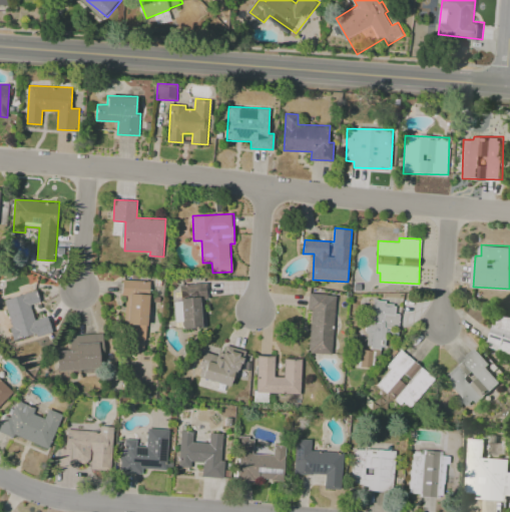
[(150,281),(123,279),(122,295),(128,296),(126,348),(143,349),(143,341),(147,341),(150,281)]
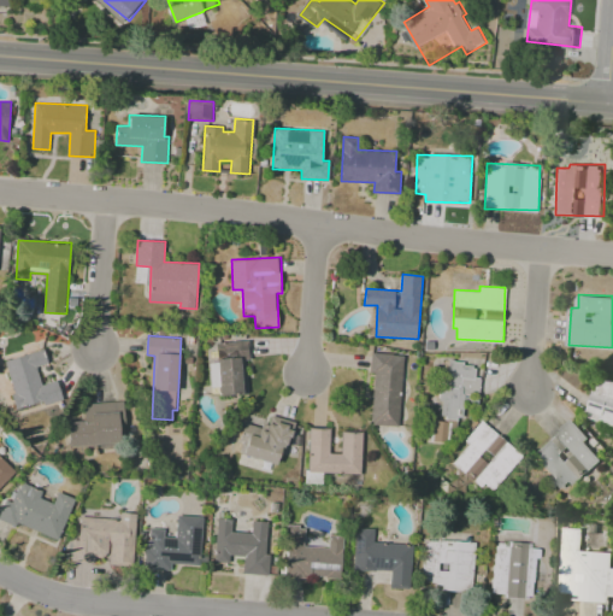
[(248,394),(246,359),(251,358),(249,340),(217,341),(219,396),(248,394)]
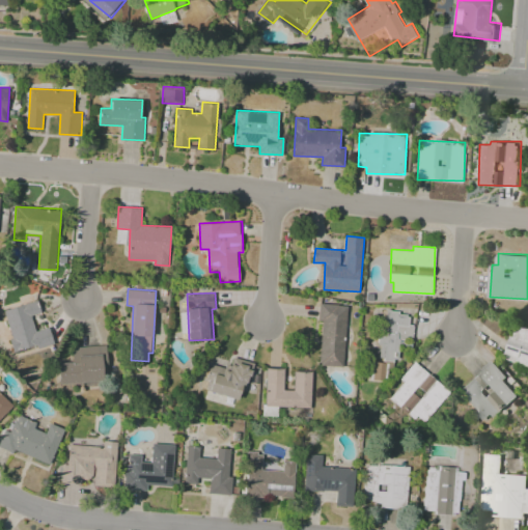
[(51,327),(36,330),(32,314),(42,312),(38,301),(5,309),(16,353),(55,342),(51,327)]
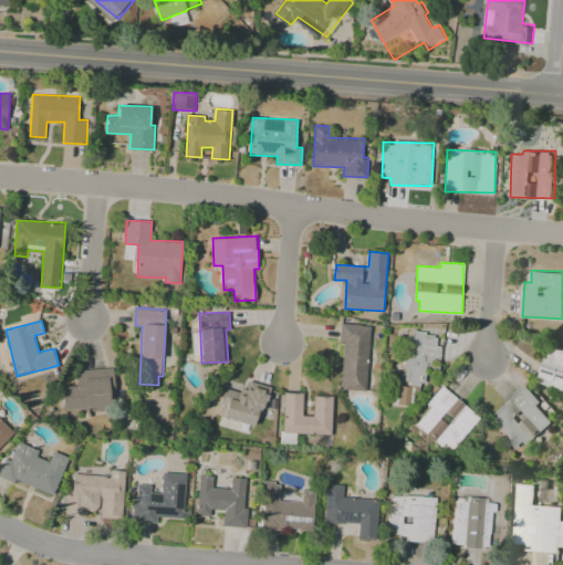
[(342,389),(368,390),(371,324),(343,323),(342,389)]
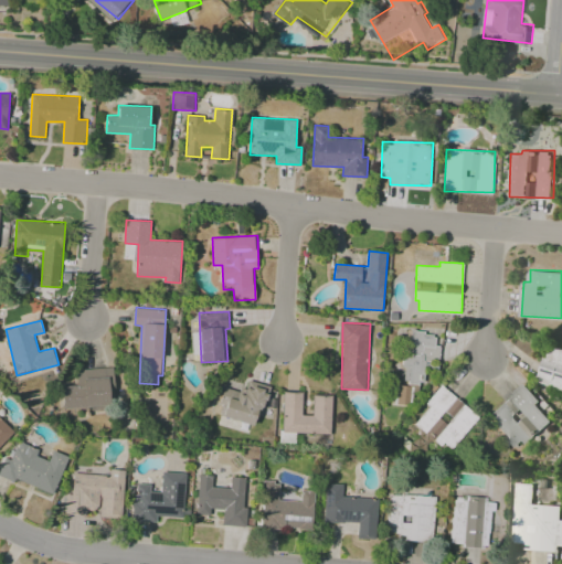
[(425,362),(439,363),(442,347),(435,346),(436,332),(409,330),(403,381),(423,383),(425,362)]
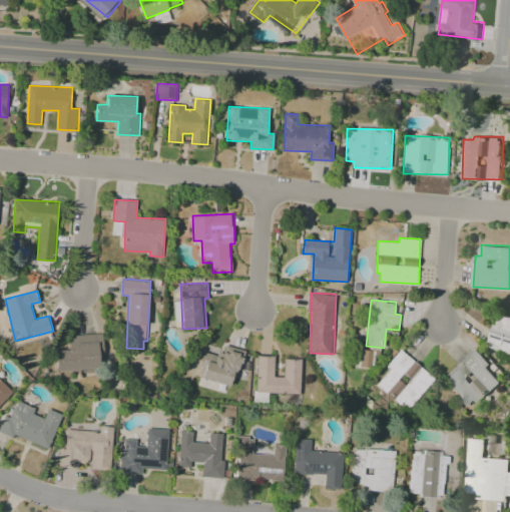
[(509,316),(500,313),(490,345),(509,351),(509,316)]
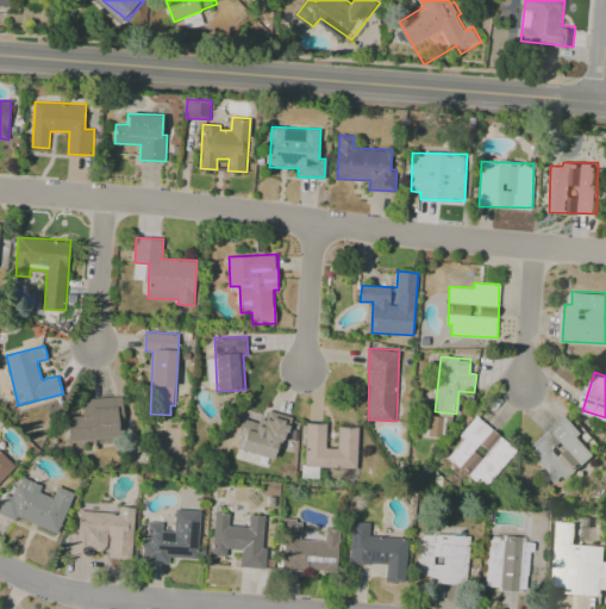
[(85,398),(85,416),(68,416),(69,441),(120,440),(119,421),(124,421),(123,397),(85,398)]
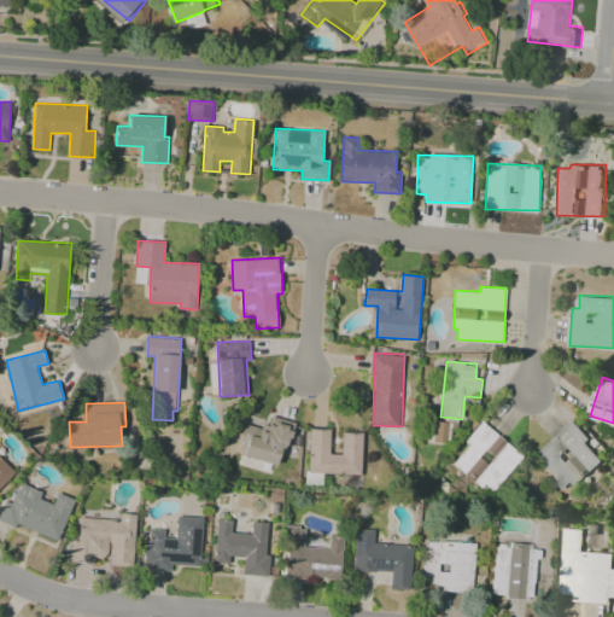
[(279,464),(282,452),(292,454),(299,421),(269,415),(267,429),(247,424),(240,455),(279,464)]
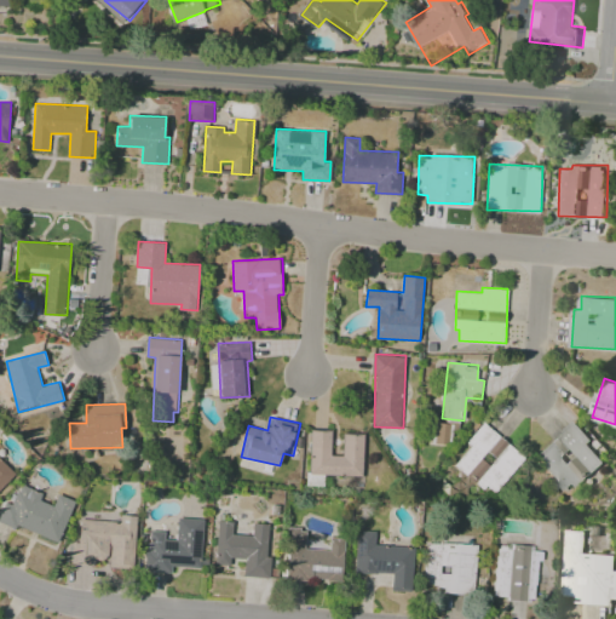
[(589,442),(593,437),(576,419),(536,457),(571,493),(606,460),(589,442)]
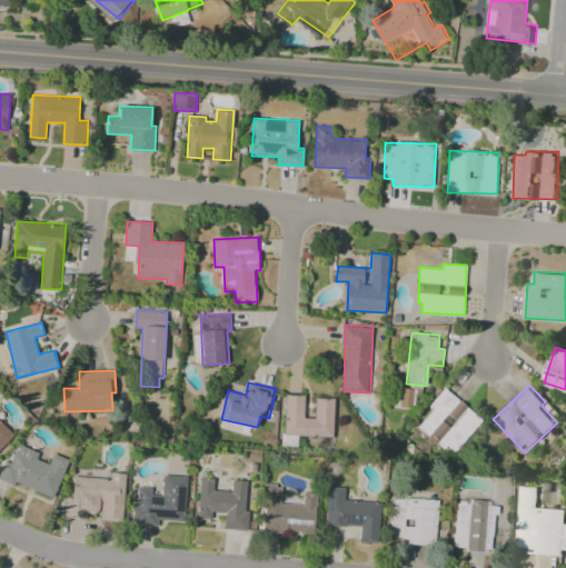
[(434,409),(419,425),(453,455),(484,420),(446,387),(429,405),(434,409)]
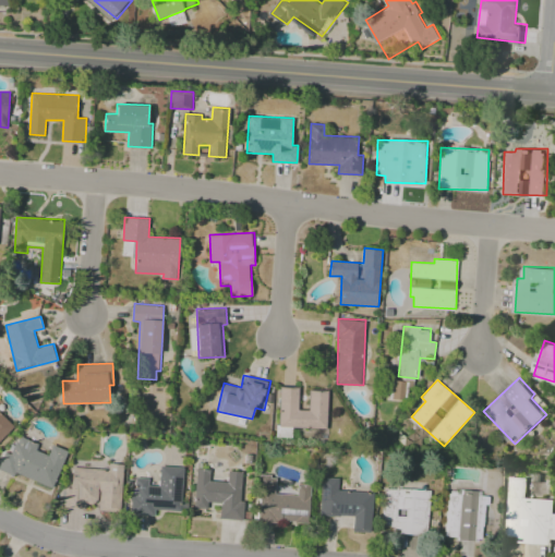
[(406,380),(393,380),(393,399),(406,399),(406,380)]
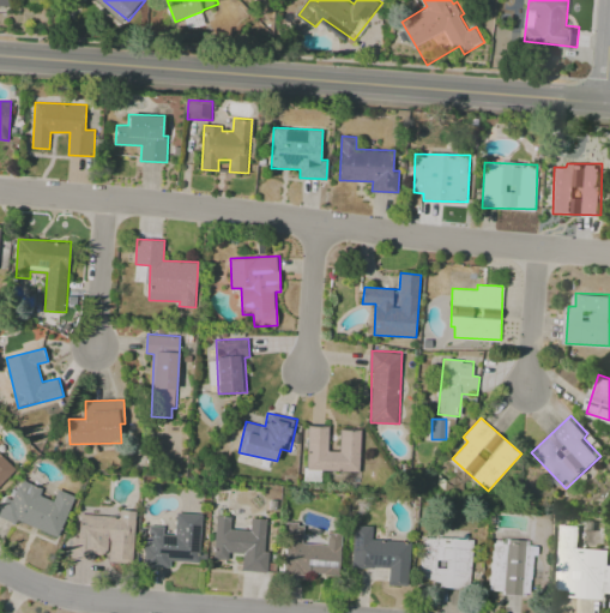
[(330,426),(309,425),(308,469),(360,472),(361,430),(342,428),(340,450),(328,450),(330,426)]
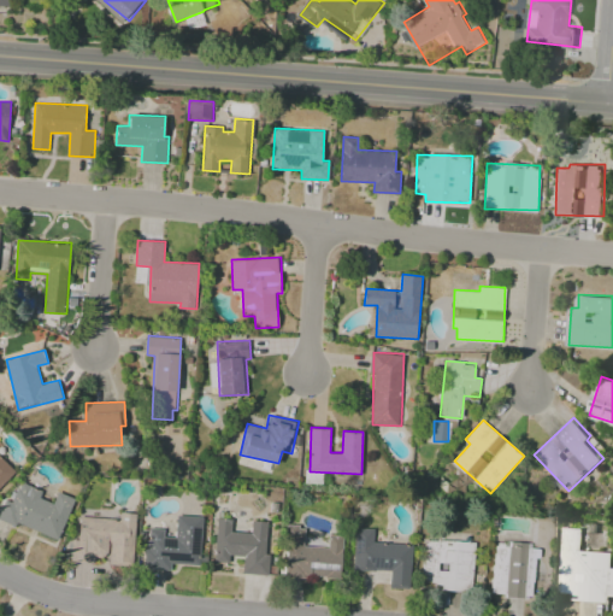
[(0,488),(17,470),(0,453),(0,488)]
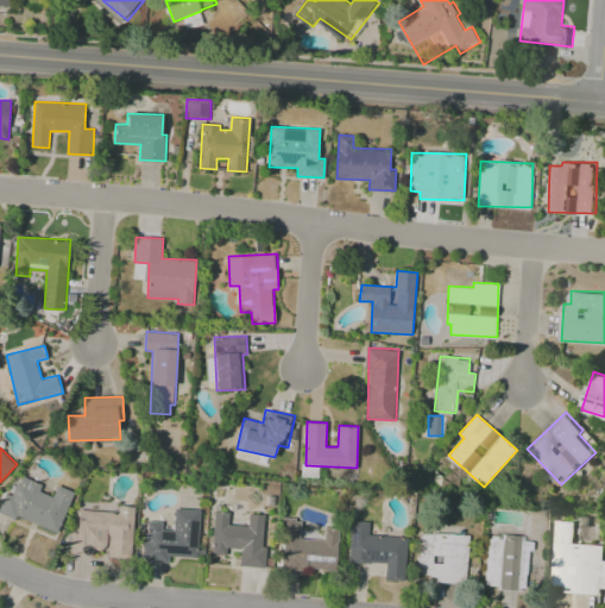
[(0,511),(60,532),(75,490),(57,484),(54,495),(41,490),(43,483),(20,475),(13,495),(6,493),(0,508),(0,511)]
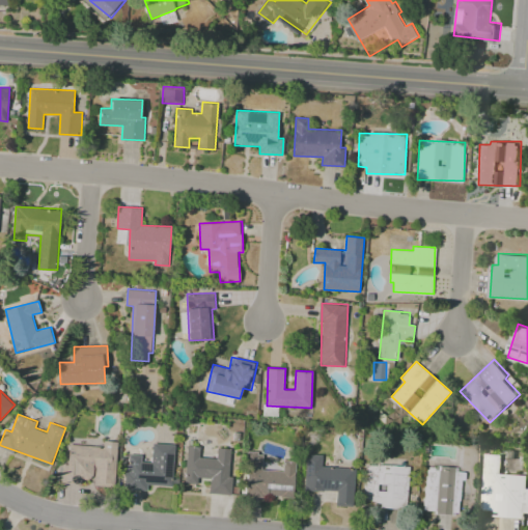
[(70,444),(68,464),(62,464),(62,482),(82,483),(82,469),(95,470),(94,485),(116,486),(118,441),(105,441),(105,446),(70,444)]
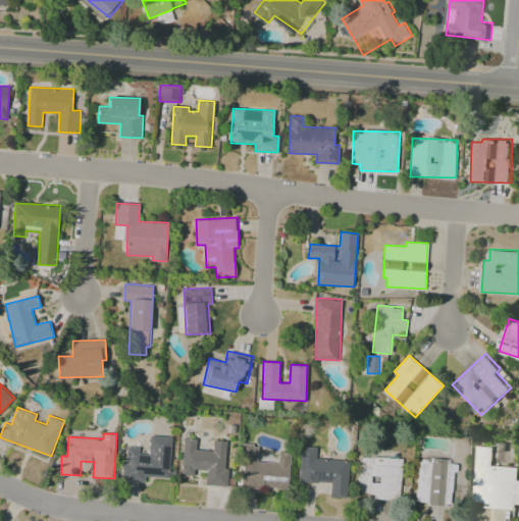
[(172,435),(151,435),(150,454),(140,454),(140,447),(125,447),(124,480),(146,481),(146,476),(170,477),(172,435)]
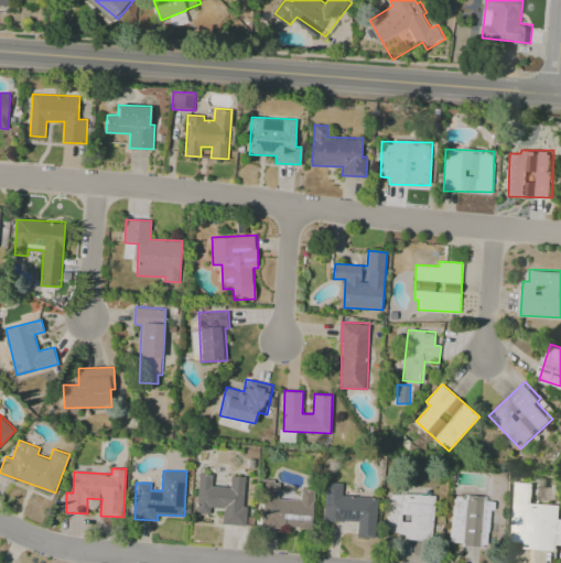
[(197,513),(211,513),(212,507),(224,508),(224,523),(245,524),(248,476),(232,475),(230,486),(213,485),(214,474),(200,473),(197,513)]
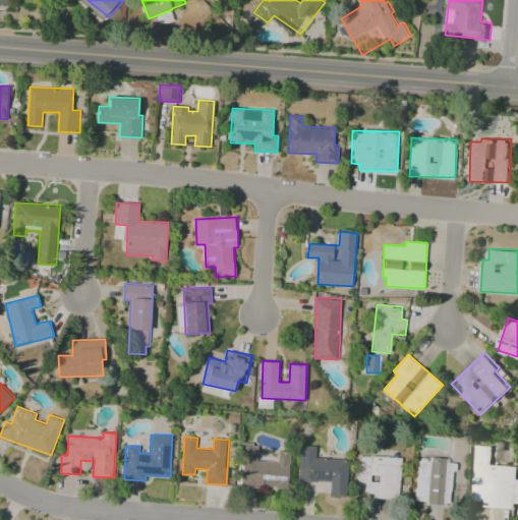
[(290,452),(278,452),(278,461),(257,460),(259,444),(243,444),(242,485),(289,486),(290,452)]
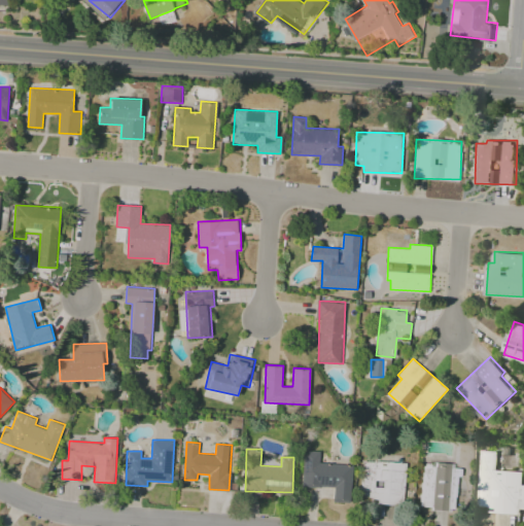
[(334,501),(352,501),(353,464),(319,462),(320,451),(304,450),(303,486),(335,487),(334,501)]
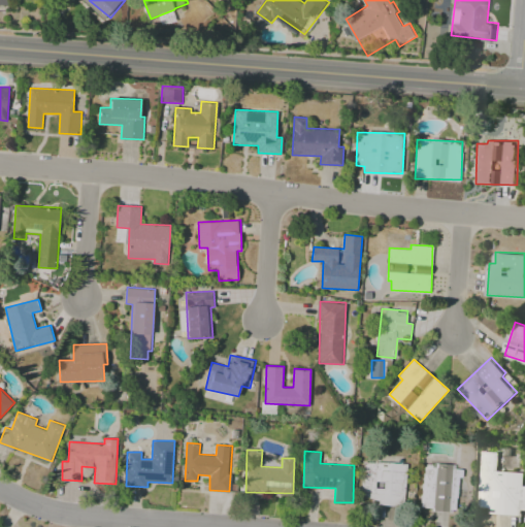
[(524,471),(499,470),(500,451),(484,451),(482,506),(497,507),(497,512),(524,513),(524,471)]
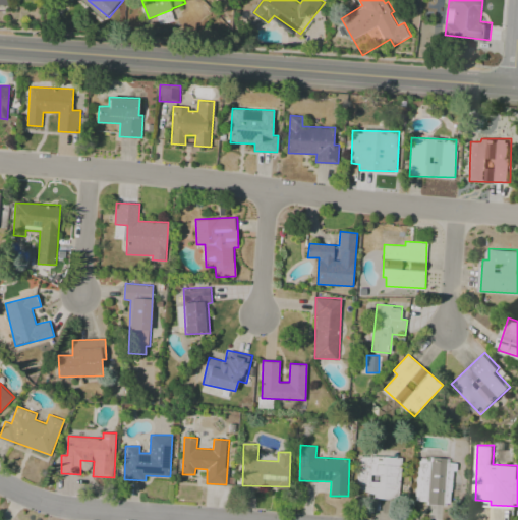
[(400,497),(401,457),(358,455),(357,495),(400,497)]
